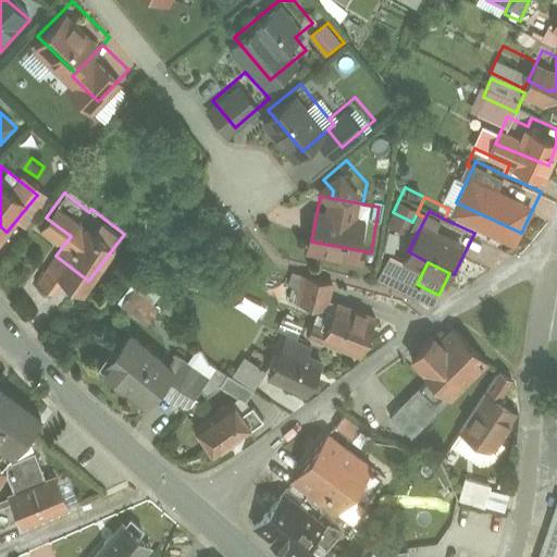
[(140,268),(125,286),(139,298),(155,280),(140,268)]
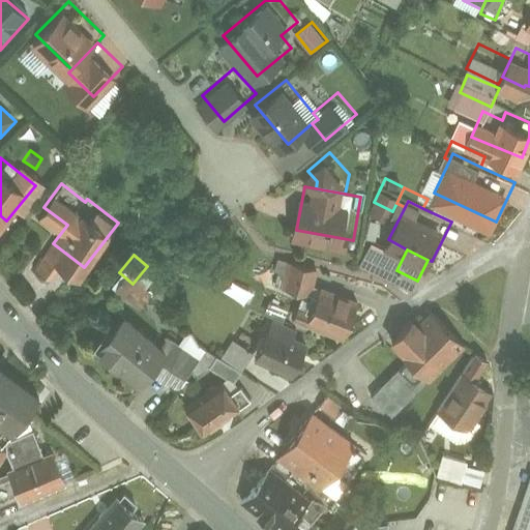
[(317,274),(288,266),(281,292),(301,298),(310,300),(313,288),(317,274)]
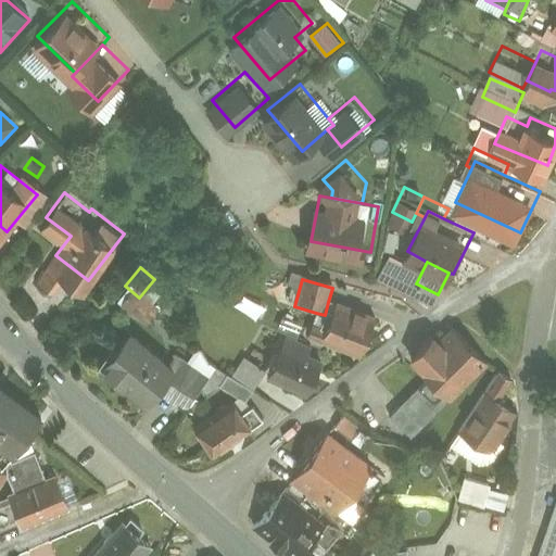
[(316,313),(305,339),(358,361),(375,321),(328,302),(325,315),(316,313)]
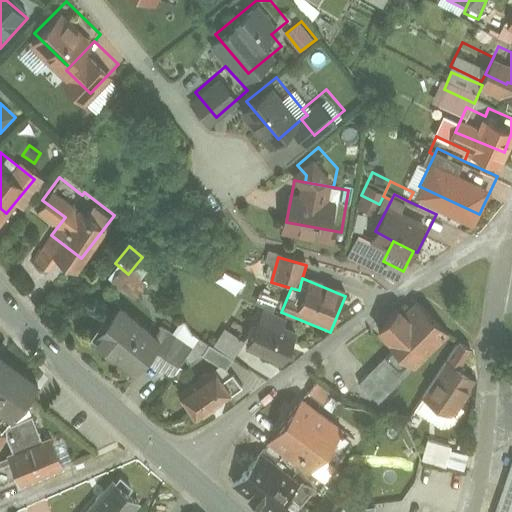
[(126,289),(96,323),(140,360),(169,326),(126,289)]
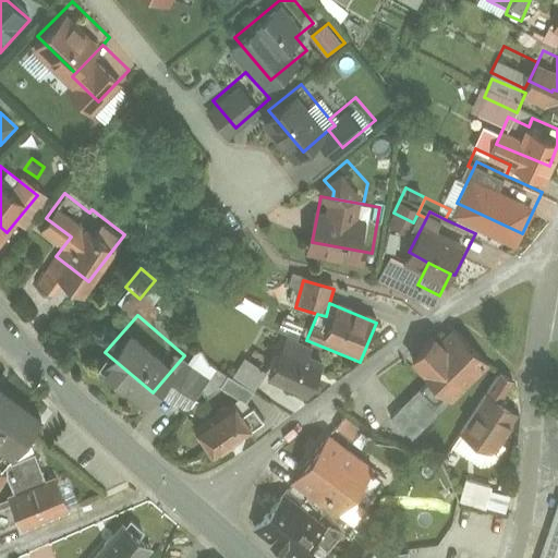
[(300,339),(305,326),(284,317),(280,330),(300,339)]
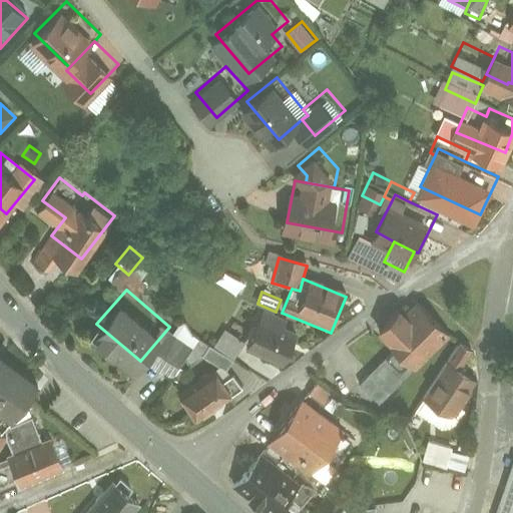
[(398,310),(377,331),(395,350),(414,369),(447,336),(450,334),(418,301),(404,315),(398,310)]
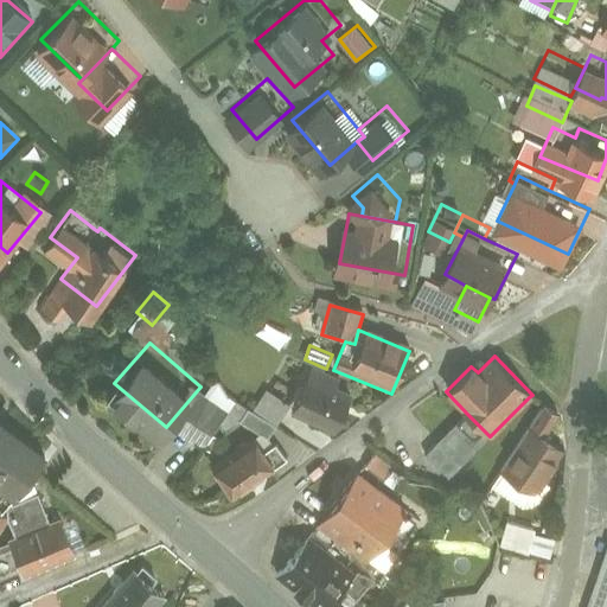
[(311,370),(291,415),(334,434),(355,390),(311,370)]
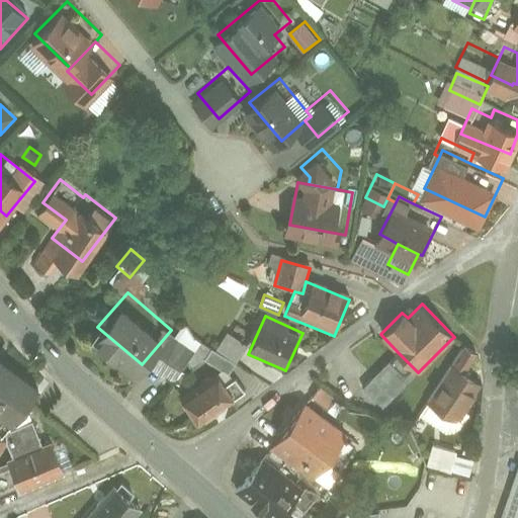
[(226,335),(213,352),(234,366),(246,348),(226,335)]
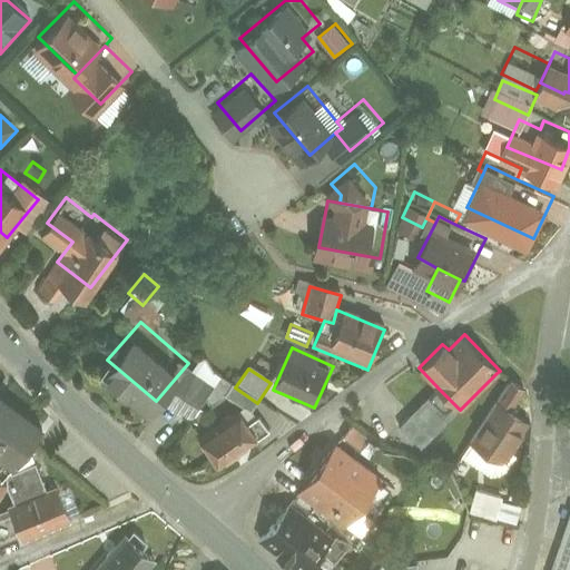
[(528,390),(511,380),(509,382),(470,443),(503,463),(523,431),(517,426),(523,415),(514,410),(528,390)]
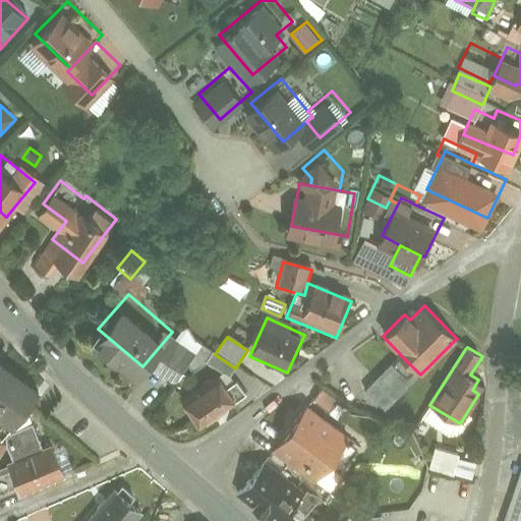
[(215,354),(211,351),(204,362),(228,379),(235,368),(215,354)]
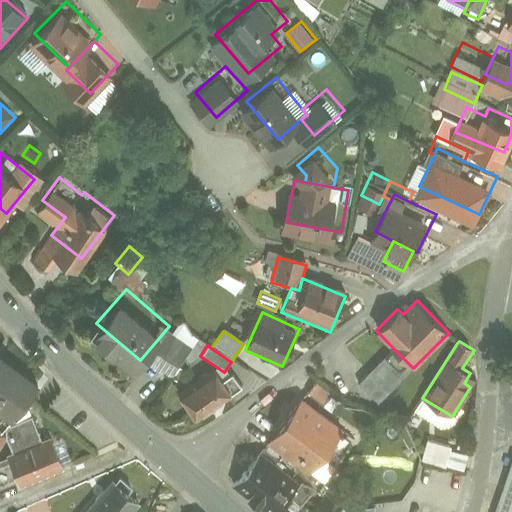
[(413,368),(394,349),(360,382),(379,401),(413,368)]
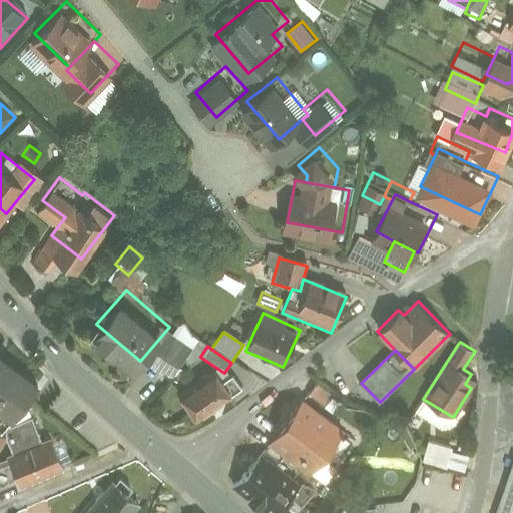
[(0,355),(0,410),(13,421),(40,386),(0,355)]
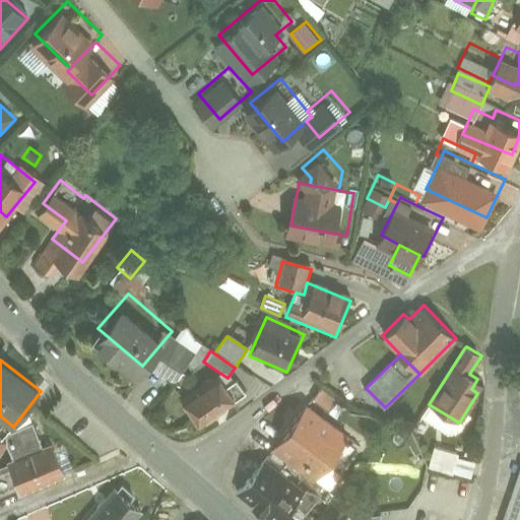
[(179,400),(198,428),(234,403),(233,402),(223,389),(215,376),(179,400)]
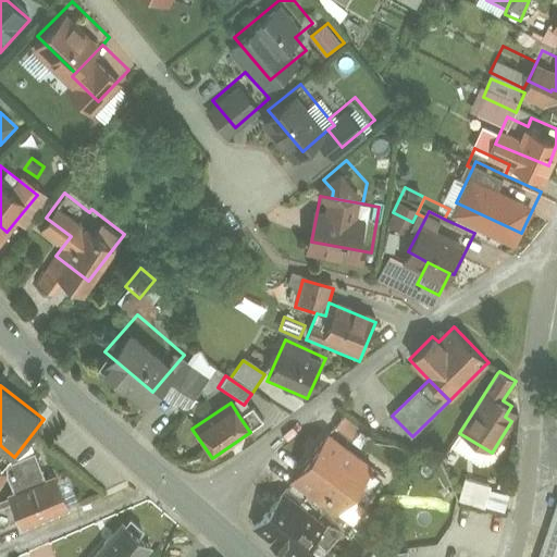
[(239,417),(249,431),(260,423),(250,409),(239,417)]
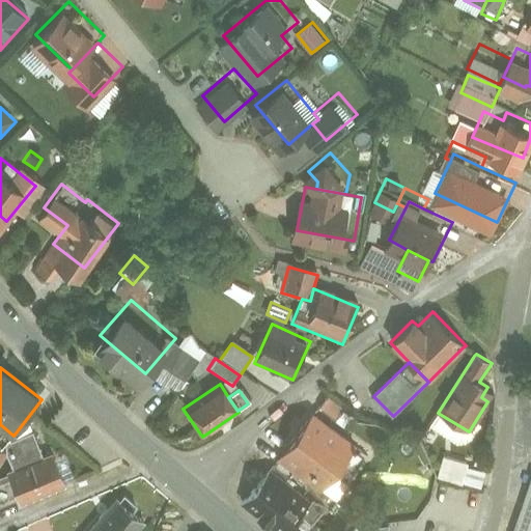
[(329,397),(320,409),(335,419),(343,409),(329,397)]
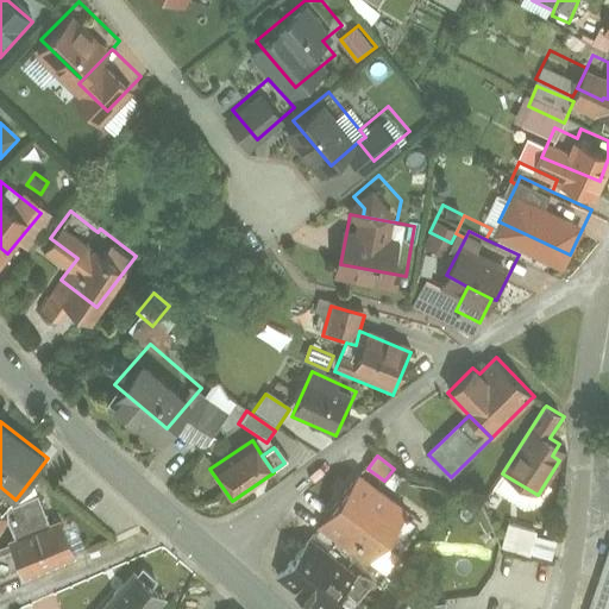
[(356,473),(316,527),(368,564),(369,562),(382,545),(407,512),(356,473)]
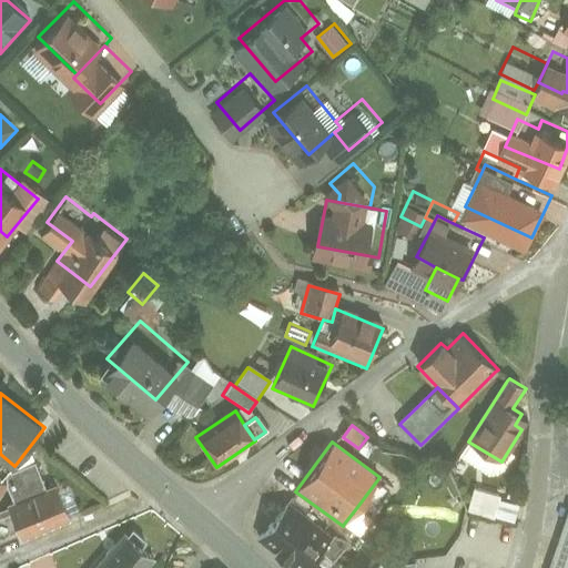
[(6,478),(16,500),(48,487),(39,465),(6,478)]
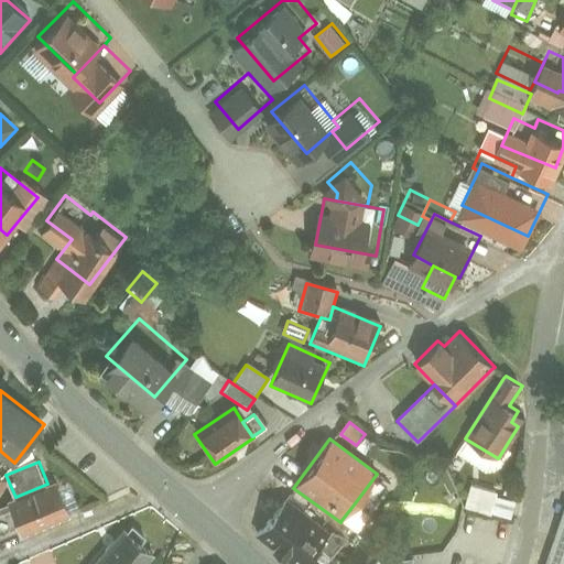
[(8,500),(23,535),(72,516),(57,480),(47,484),(15,497),(8,500)]
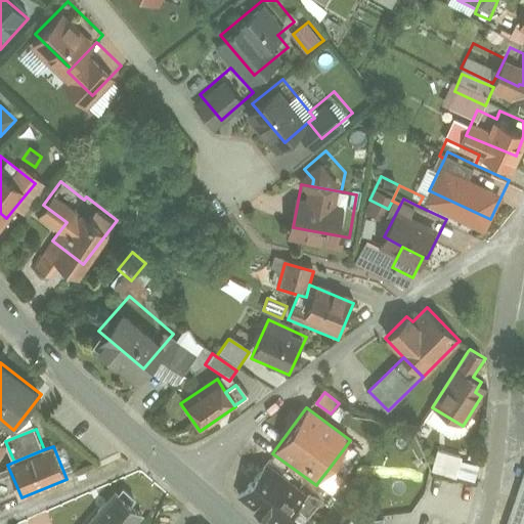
[(448,453),(435,449),(429,471),(442,475),(448,453)]
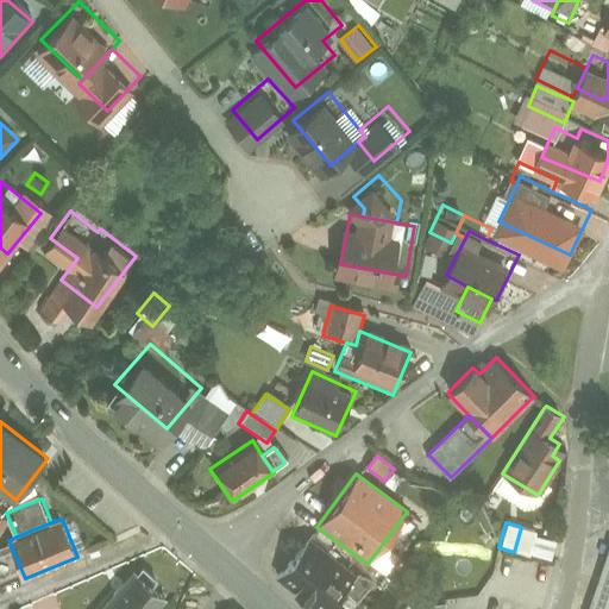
[(521,527),(514,552),(529,556),(531,554),(535,533),(537,531),(521,527)]
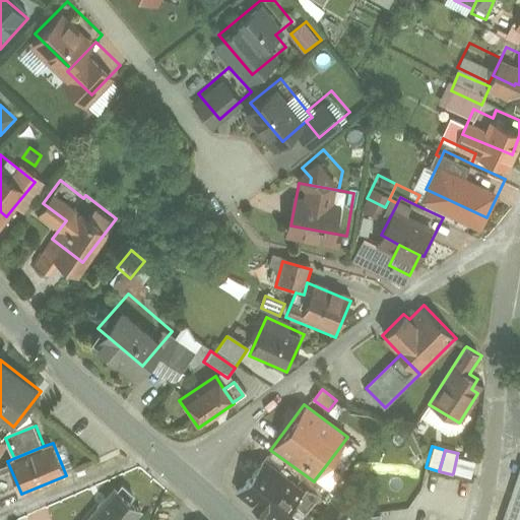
[(475,460),(457,455),(453,473),(470,478),(475,460)]
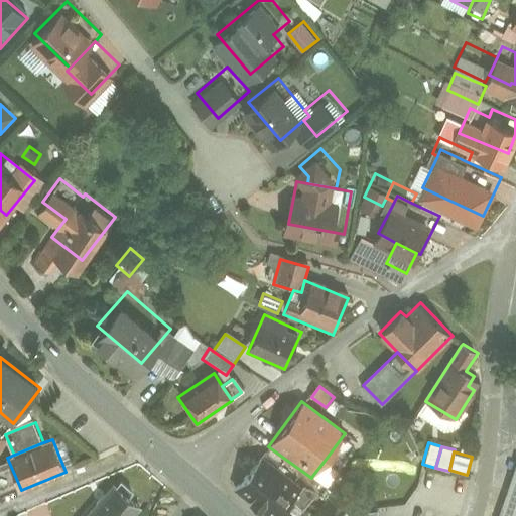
[(301,485),(263,455),(234,491),(265,515),(299,515),(285,505),(301,485)]
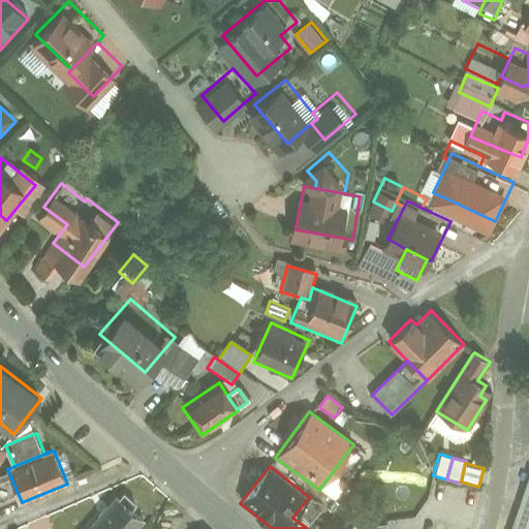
[(345,484),(332,473),(320,488),(334,498),(345,484)]
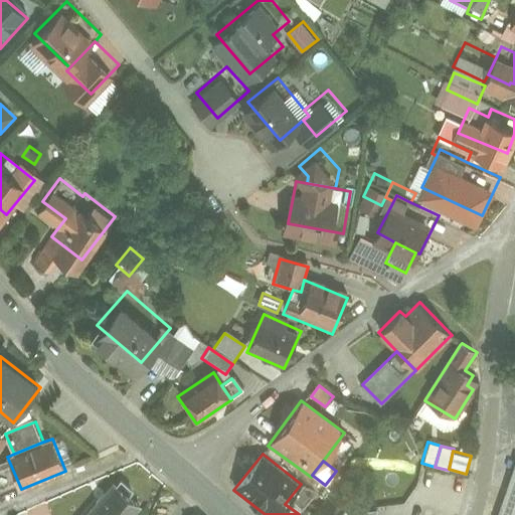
[(514,514),(514,466),(498,514),(514,514)]
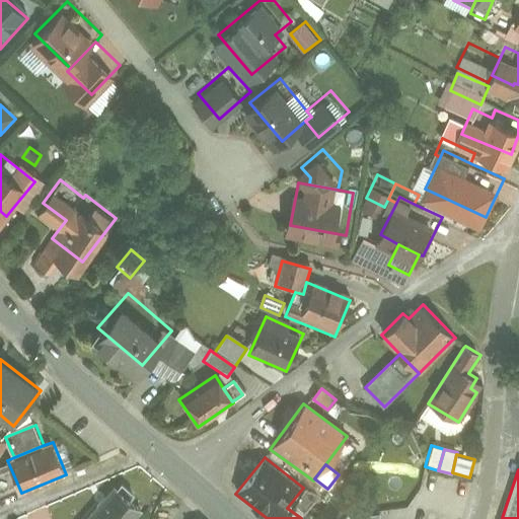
[(118,488),(115,486),(84,518),(134,518),(143,510),(131,499),(135,494),(122,482),(118,488)]
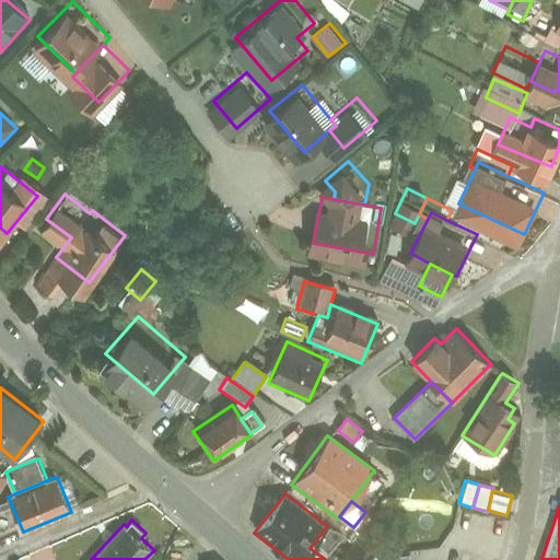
[(360,529),(339,559),(340,559),(373,559),(384,546),(360,529)]
